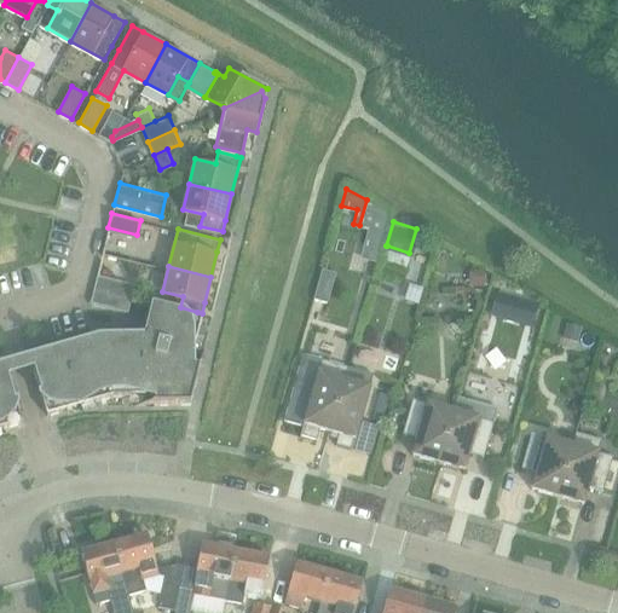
[(485,266),(471,266),(471,283),(486,282),(485,266)]
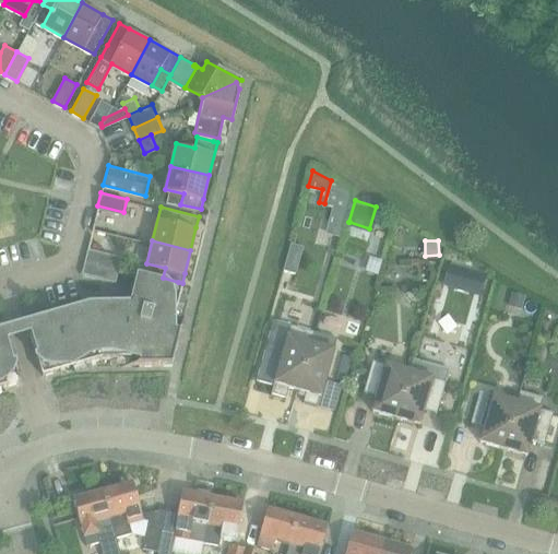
[(84,259),(118,268),(121,255),(87,246),(84,259)]
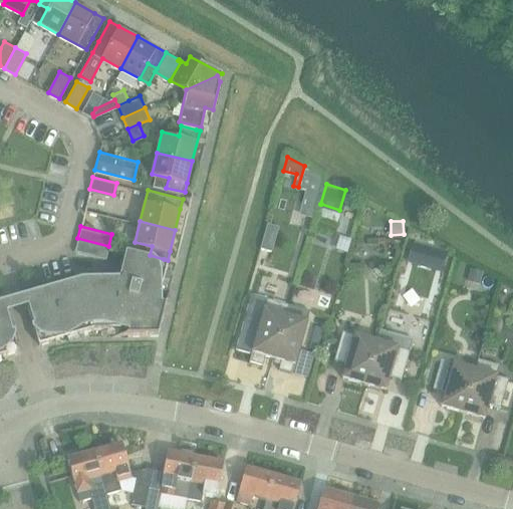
[(108,246),(77,238),(75,249),(106,257),(108,246)]
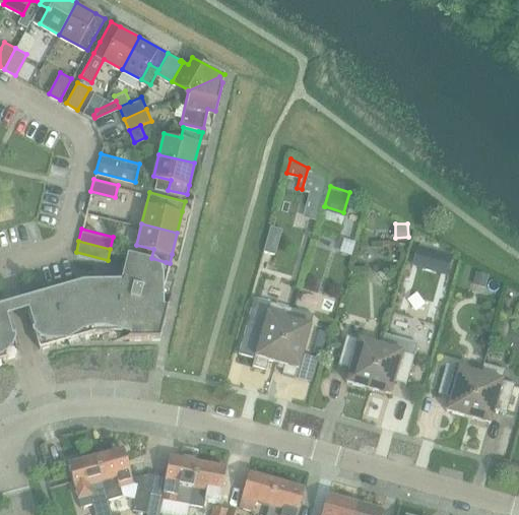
[(417,243),(411,262),(446,272),(452,253),(417,243)]
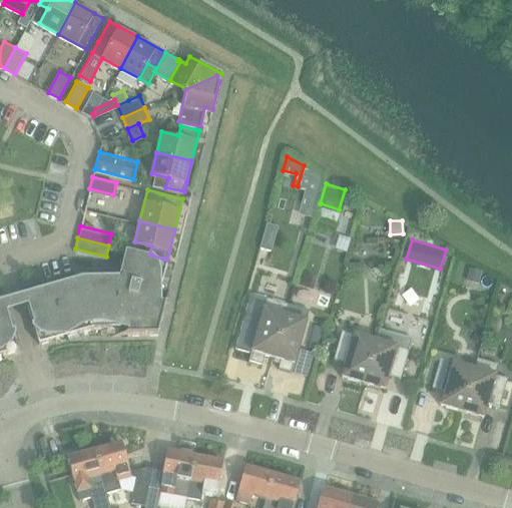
[(67,334),(127,333),(157,332),(165,301),(158,300),(158,287),(160,288),(167,260),(163,259),(149,255),(125,248),(118,278),(117,283),(83,284),(26,300),(26,302),(27,301),(39,342),(67,334)]
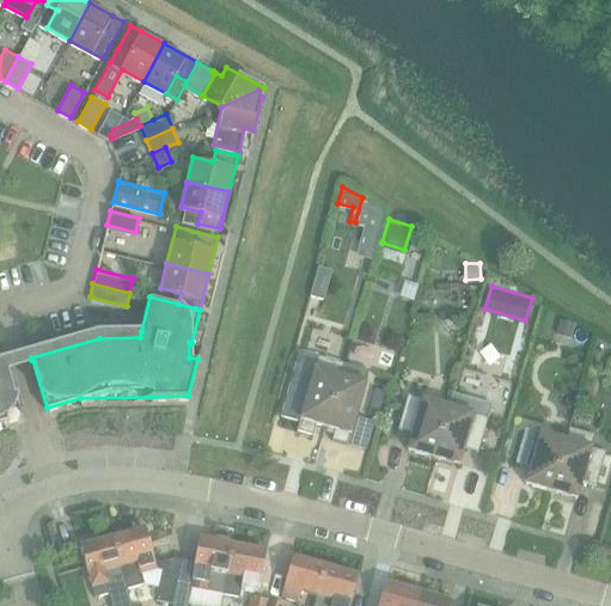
[(561,317),(557,331),(570,335),(574,322),(561,317)]
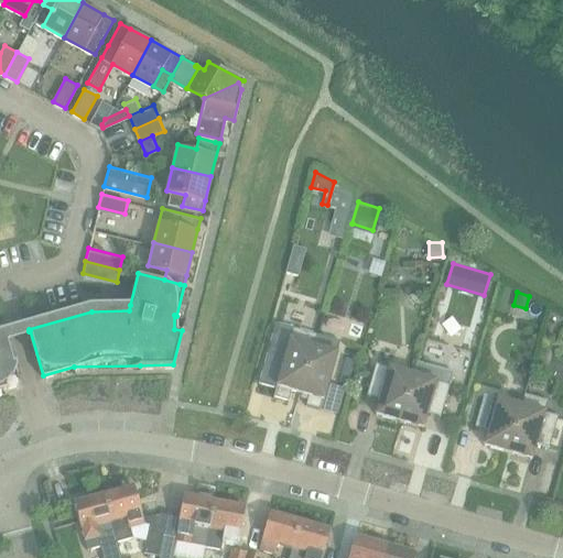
[(277,320),(260,381),(275,385),(273,393),(289,397),(291,387),(300,390),(317,331),(277,320)]
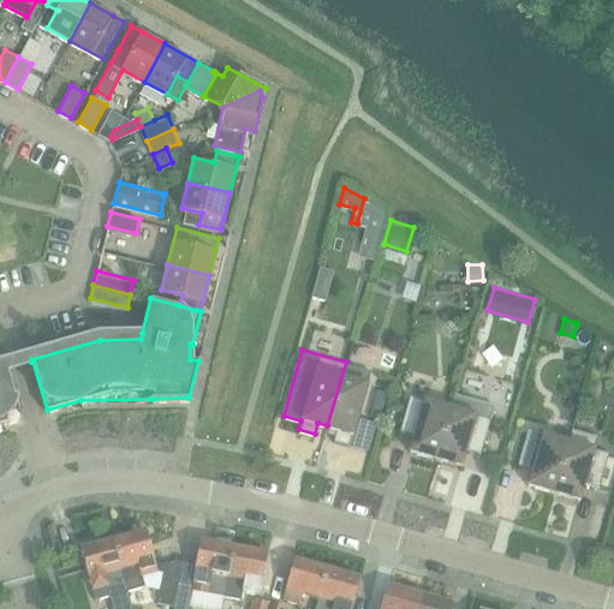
[(346,362),(327,425),(337,428),(334,440),(350,445),(351,442),(367,447),(373,423),(357,419),(359,413),(368,381),(371,369),(346,362)]
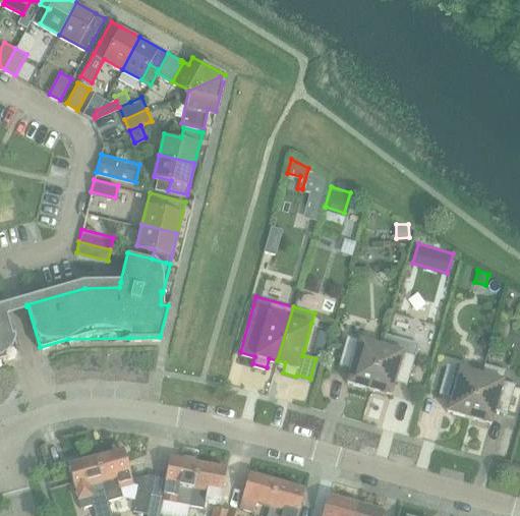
[(0,358),(18,353),(6,312),(7,311),(7,310),(0,311),(0,358)]
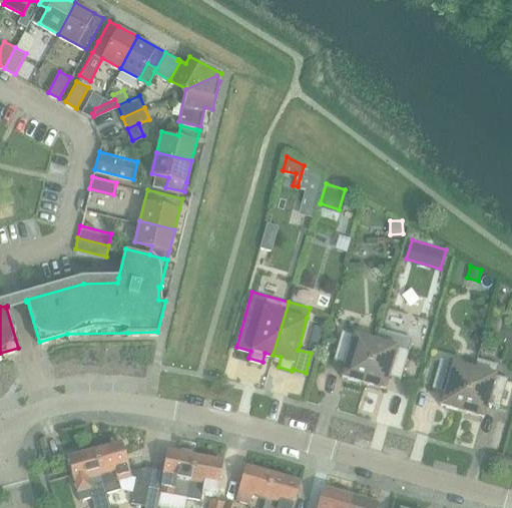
[(385,387),(388,377),(389,373),(401,376),(407,357),(410,348),(413,336),(379,327),(376,338),(364,381),(385,387)]
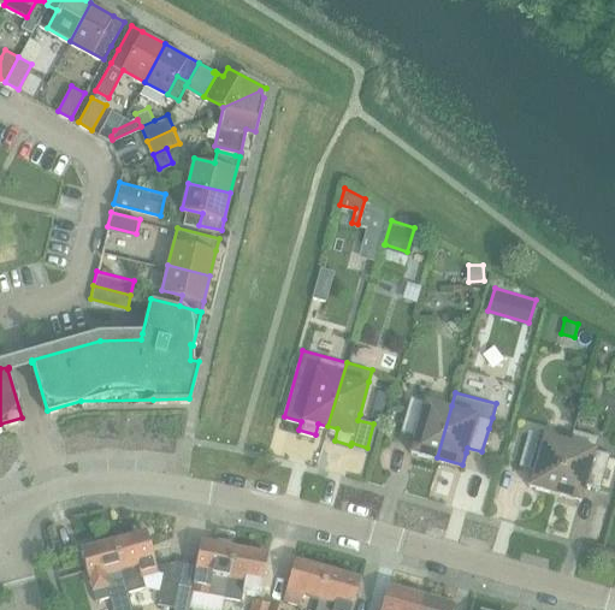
[(415,433),(414,438),(411,450),(437,457),(451,406),(426,398),(425,398),(411,395),(408,406),(401,428),(415,433)]
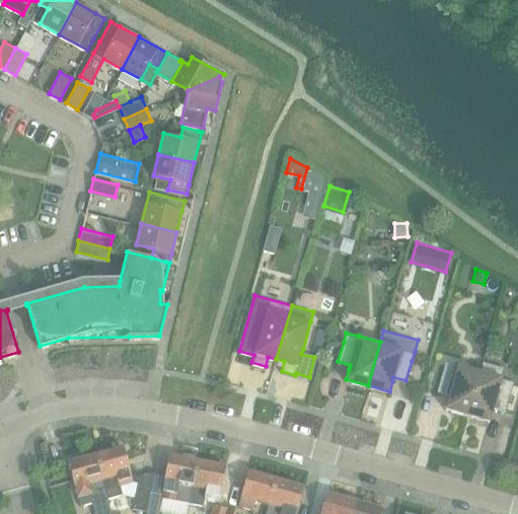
[(313,342),(311,350),(320,353),(323,345),(321,344),(313,342)]
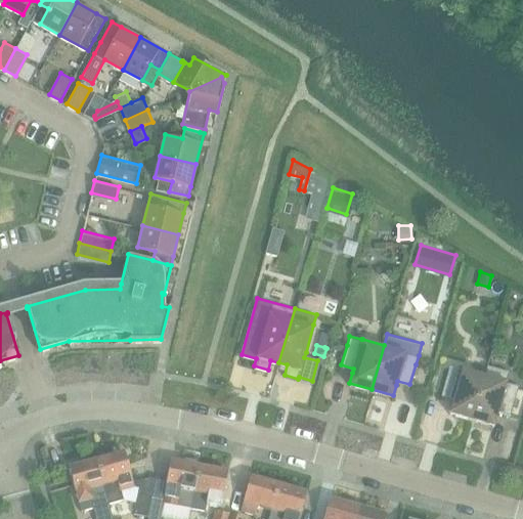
[(493,424),(496,414),(497,409),(511,413),(519,384),(506,380),(509,370),(487,363),(484,374),(472,418),(493,424)]
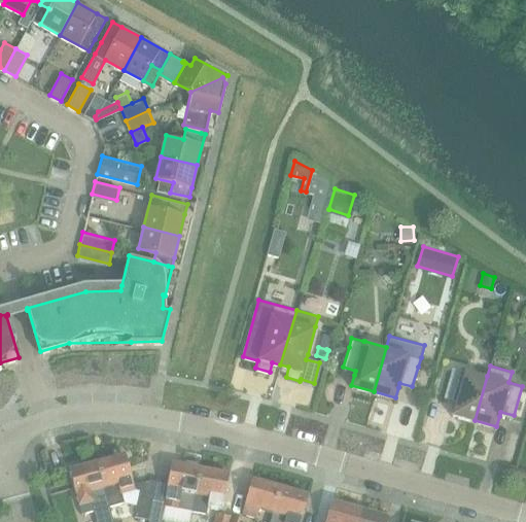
[(475,420),(487,376),(465,370),(452,367),(444,395),(457,399),(452,414),(475,420)]
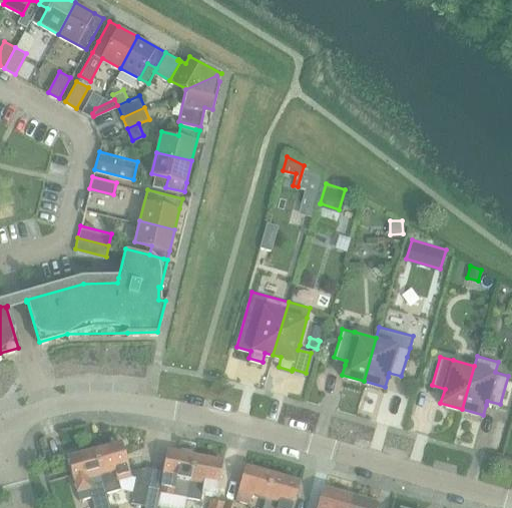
[(121,486),(118,478),(131,474),(121,439),(94,447),(106,491),(121,486)]
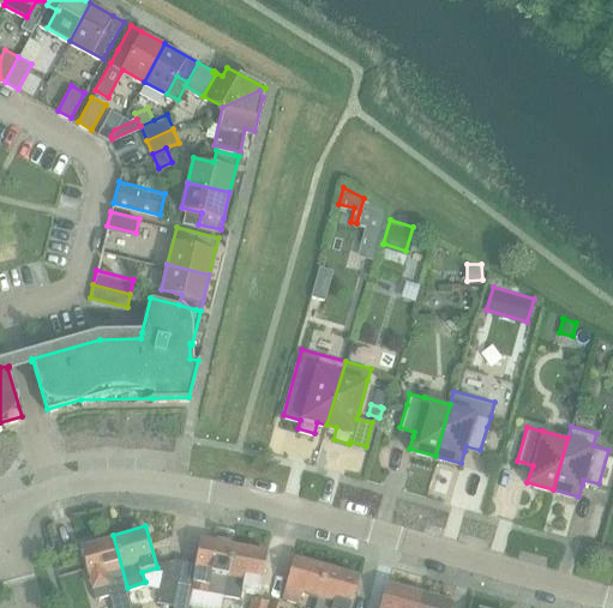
[(109,593),(127,588),(113,535),(80,543),(89,573),(92,585),(106,582),(109,593)]
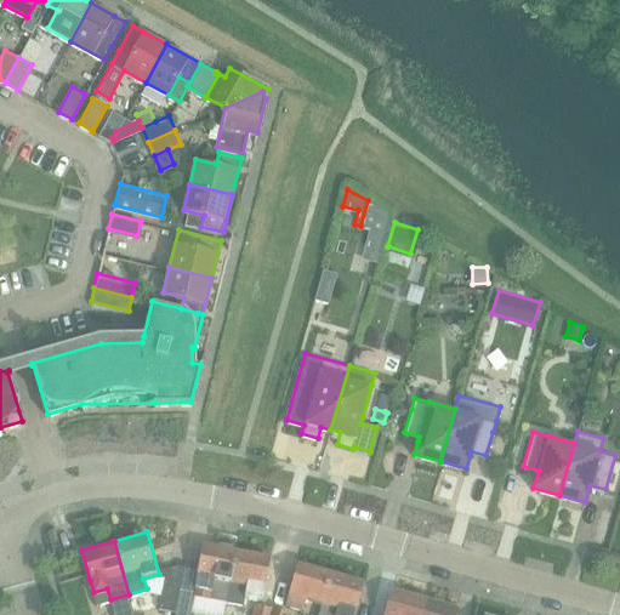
[(210,596),(226,599),(228,592),(237,548),(203,542),(197,573),(198,574),(195,585),(211,588),(210,596)]
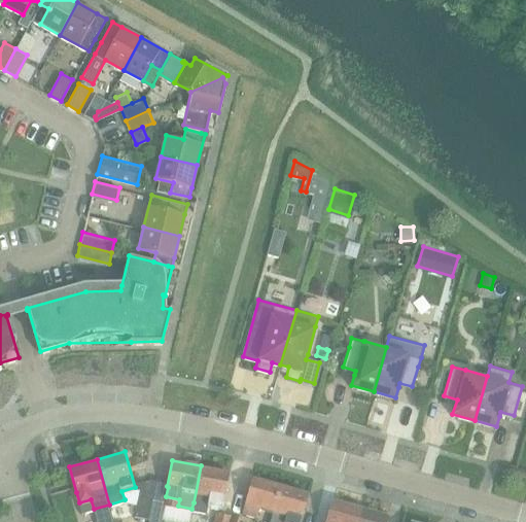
[(223,497),(225,491),(229,471),(201,465),(194,502),(191,509),(207,512),(208,505),(221,508),(223,497)]
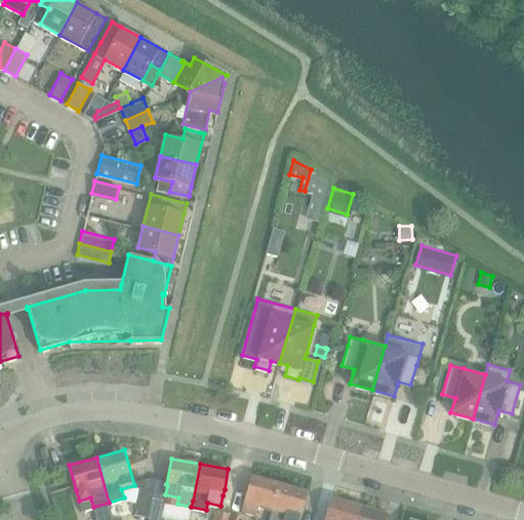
[(258,504),(272,508),(269,519),(270,519),(281,483),(252,474),(244,500),(245,501),(242,510),(255,514),(258,504)]
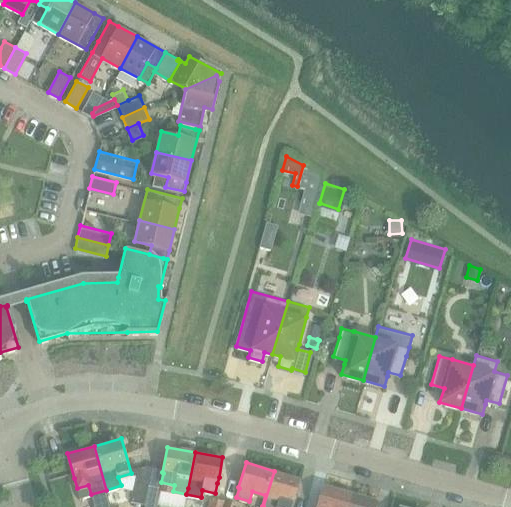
[(274,471),(263,506),(290,506),(292,503),(300,478),(274,471)]
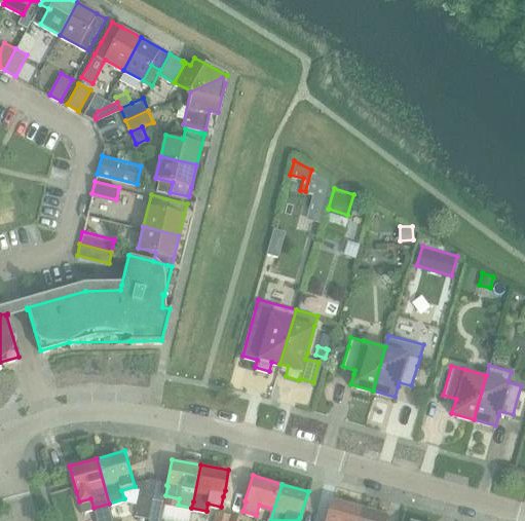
[(149,516),(152,500),(154,490),(140,487),(135,513),(149,516)]
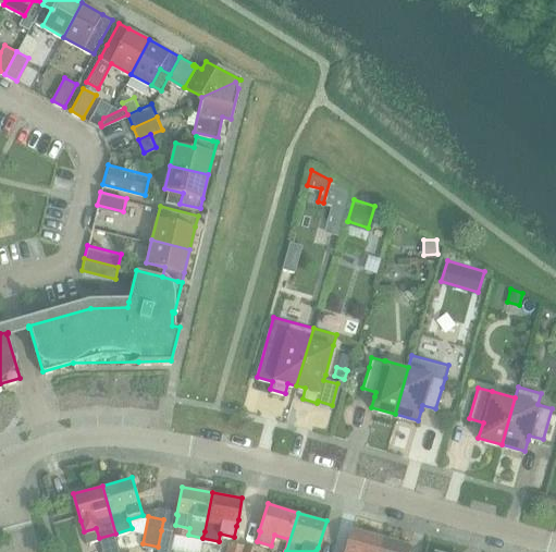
[(351,527),(345,549),(344,551),(377,551),(382,536),(351,527)]
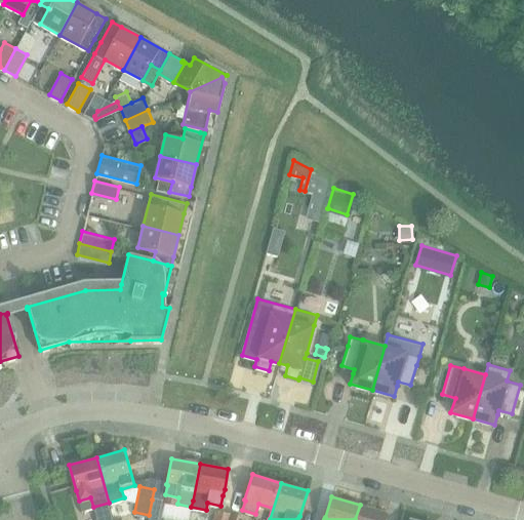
[(152,500),(149,515),(148,519),(160,519),(164,502),(152,500)]
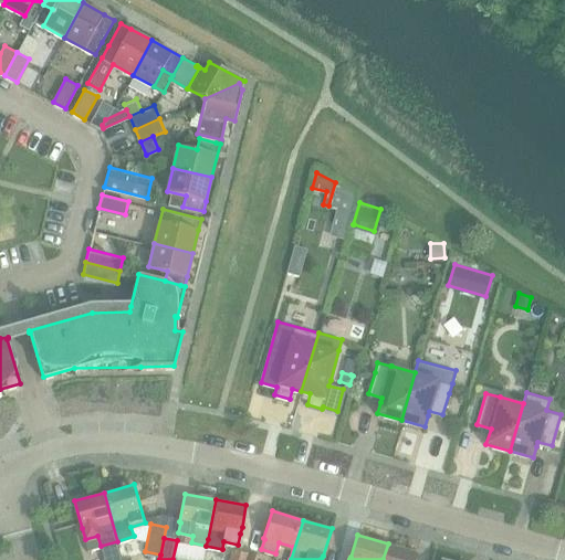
[(388,543),(383,559),(414,559),(417,552),(388,543)]
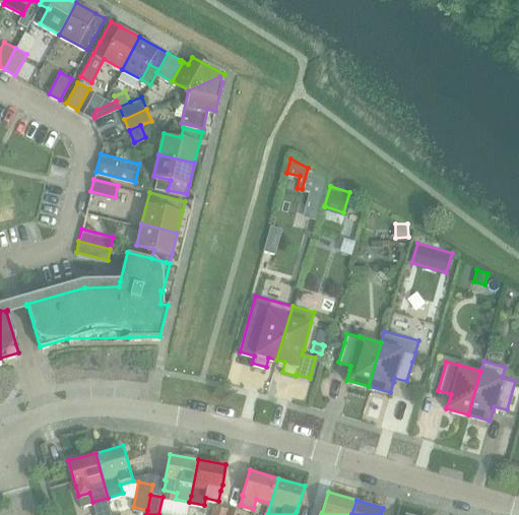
[(225,514),(228,508),(214,504),(211,514),(225,514)]
